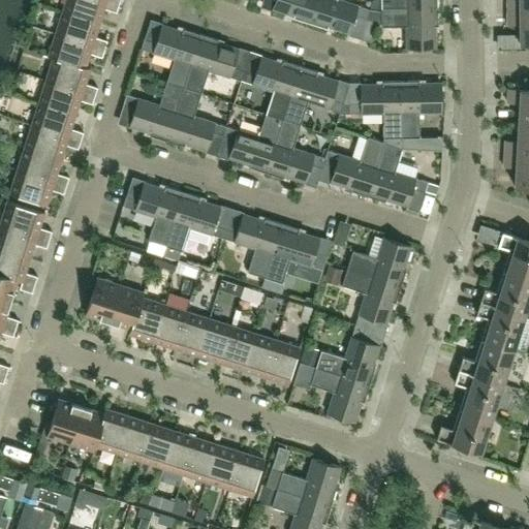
[(116,12),(119,4),(105,0),(65,0),(62,11),(99,23),(103,8),(116,12)]
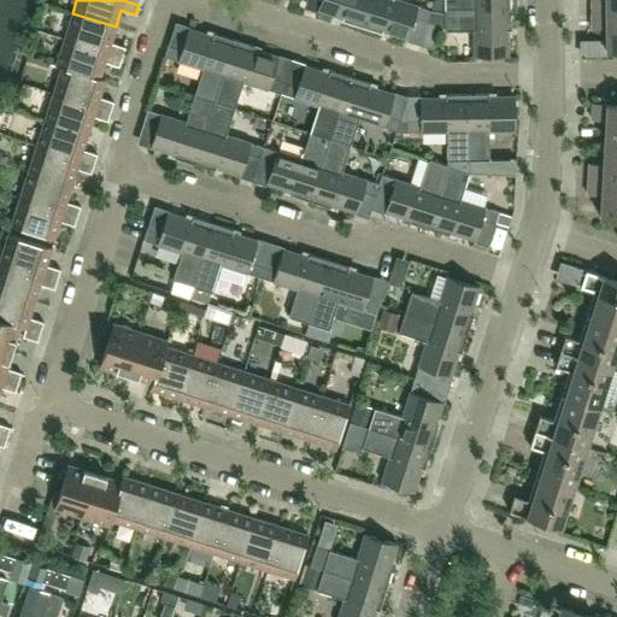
[(362,27),(370,0),(319,0),(317,10),(342,18),(341,21),(362,27)]
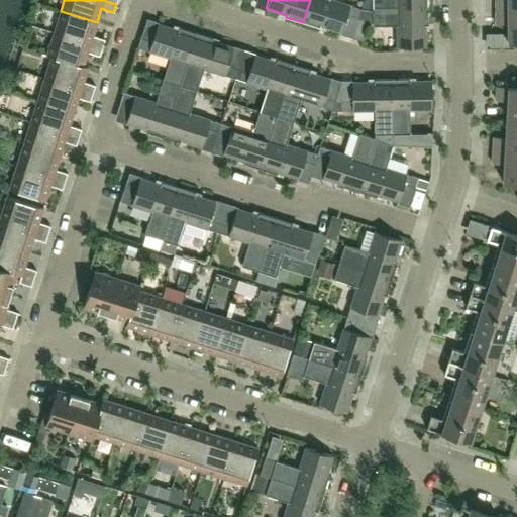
[(357,18),(360,9),(332,0),(310,0),(303,22),(320,28),(320,25),(341,32),(346,14),(357,18)]
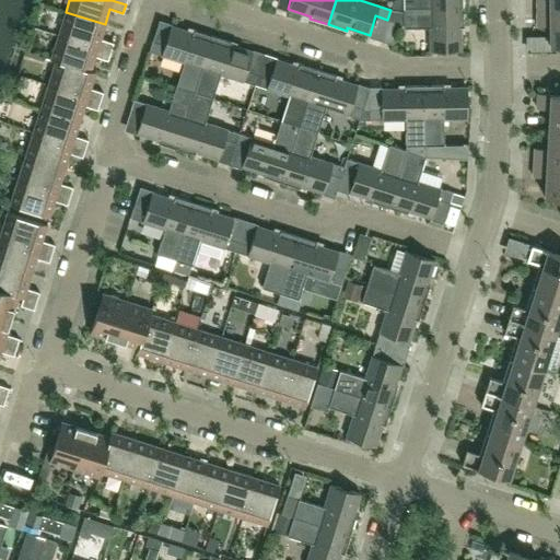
[(559,11),(559,0),(536,0),(537,12),(559,11)]
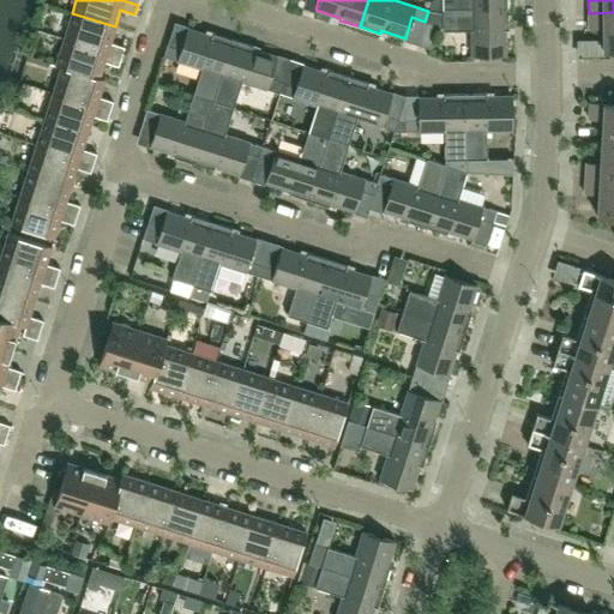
[(505,30),(507,30),(507,8),(443,10),(443,16),(428,11),(425,22),(423,26),(435,30),(471,30),(471,56),(505,55),(505,30)]
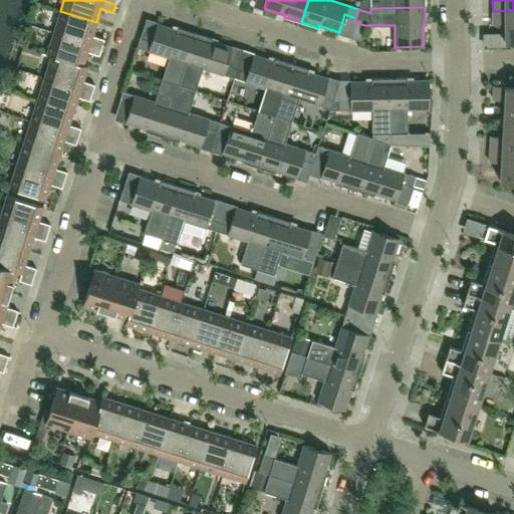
[(513,42),(513,10),(493,11),(493,24),(505,24),(505,43),(513,42)]
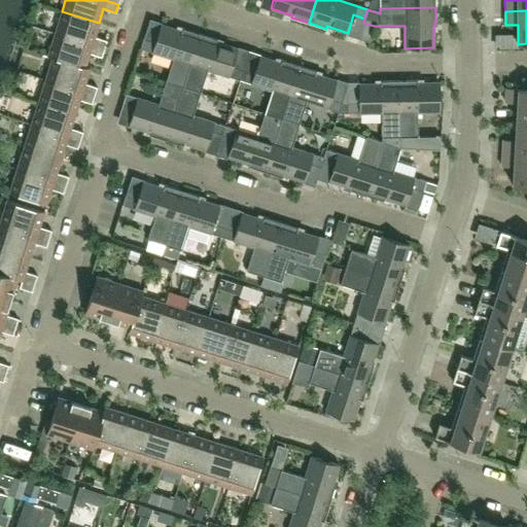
[(95,37),(99,23),(62,11),(55,33),(104,49),(107,41),(95,37)]
